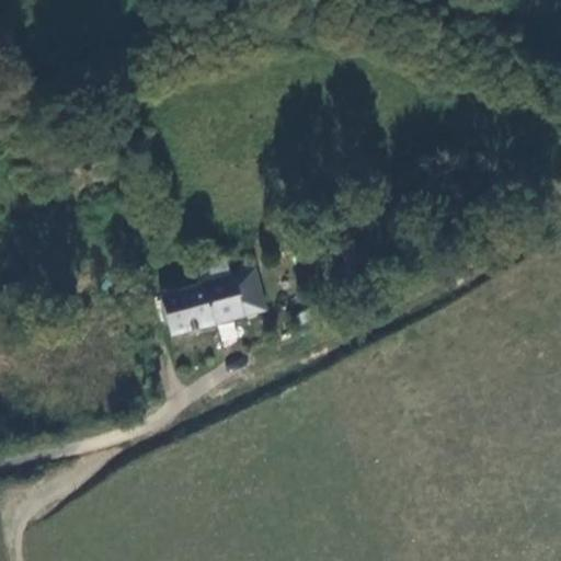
[(197,265),(203,285),(233,276),(227,256),(197,265)]
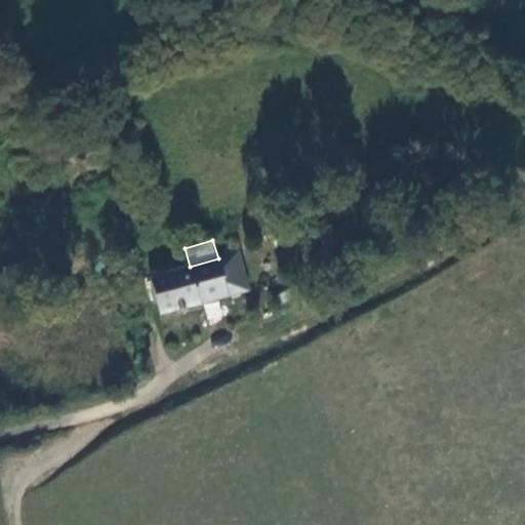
[(162,314),(254,290),(239,252),(218,258),(190,267),(152,278),(162,314)]
